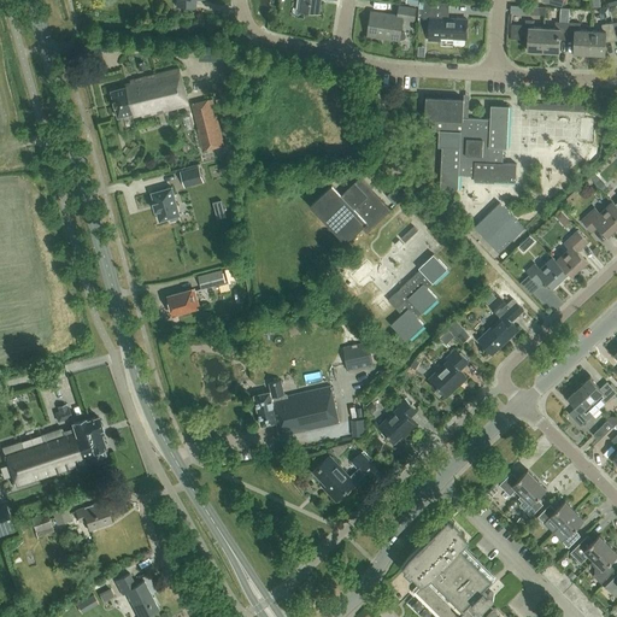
[(300,0),(300,11),(319,13),(321,0),(300,0)]
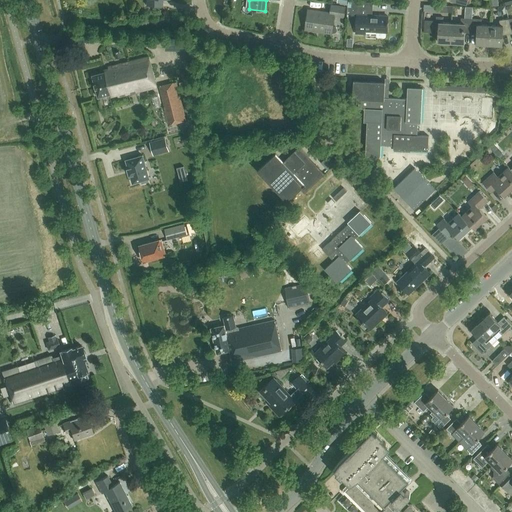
[(351,15),(355,15),(354,33),(369,34),(370,31),(377,32),(376,36),(378,37),(384,38),(385,37),(386,32),(388,32),(388,22),(387,22),(387,17),(371,16),(372,2),(352,1),(351,15)]
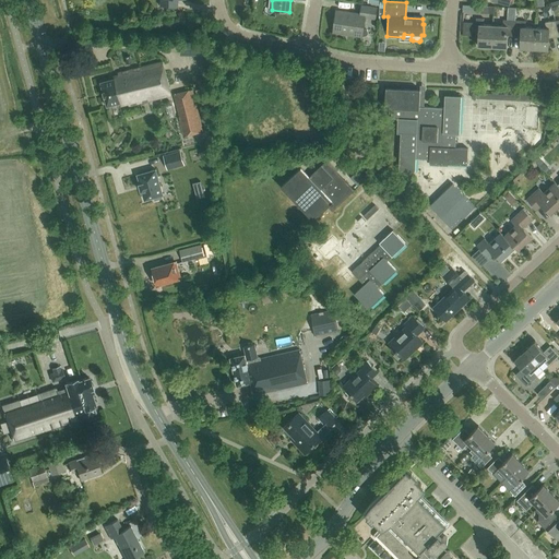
[(375,19),(376,7),(361,4),(360,13),(336,10),(333,32),(347,34),(361,36),(361,35),(364,36),(366,35),(367,34),(367,32),(366,31),(365,30),(363,28),(364,16),(375,19)]
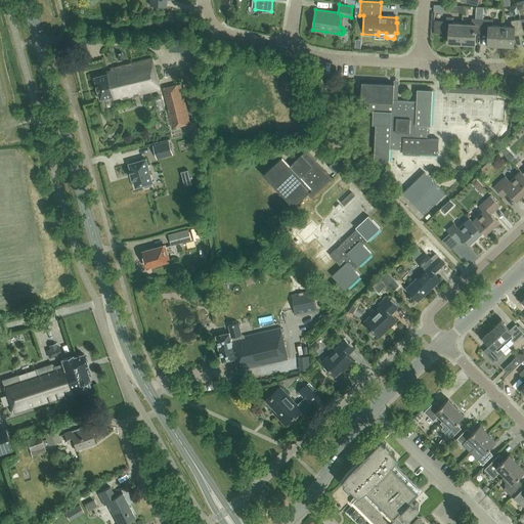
[(462,44),(463,24),(453,24),(453,17),(446,17),(446,23),(449,24),(448,43),(462,44)]
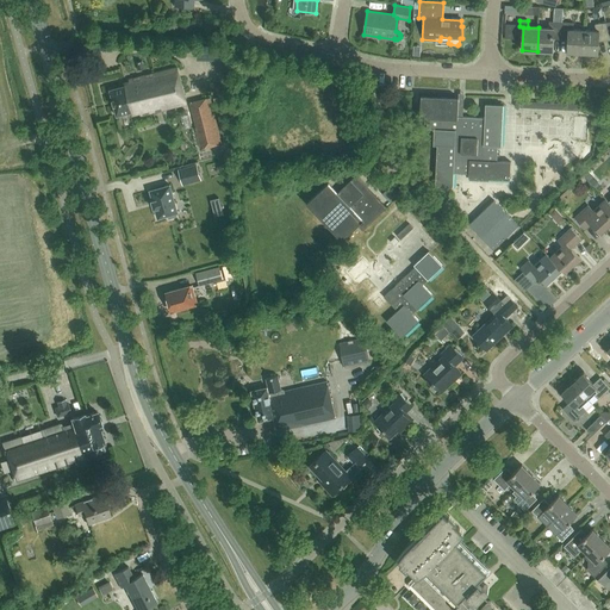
[(561,37),(561,23),(548,22),(548,29),(539,27),(537,51),(552,51),(553,37),(561,37)]
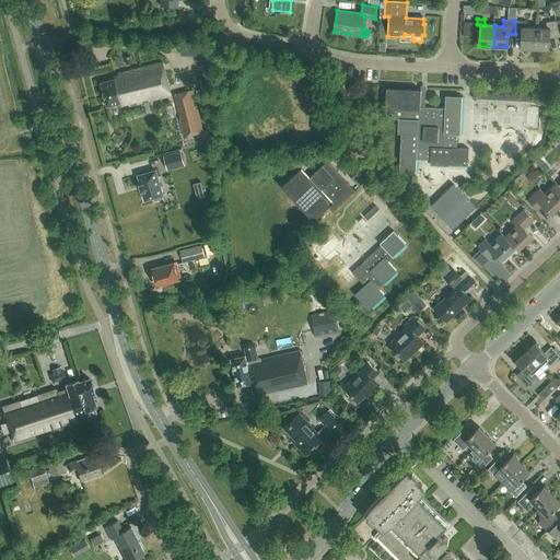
[(464,34),(474,34),(474,21),(464,21),(464,34)]
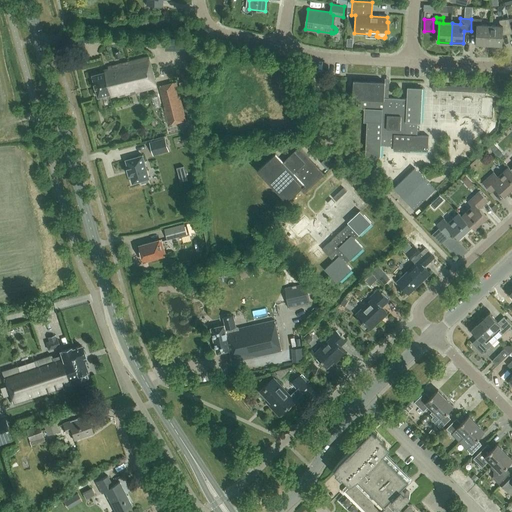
[(481,25),(482,19),(471,19),(471,31),(477,32),(476,44),(489,45),(490,25),(481,25)]
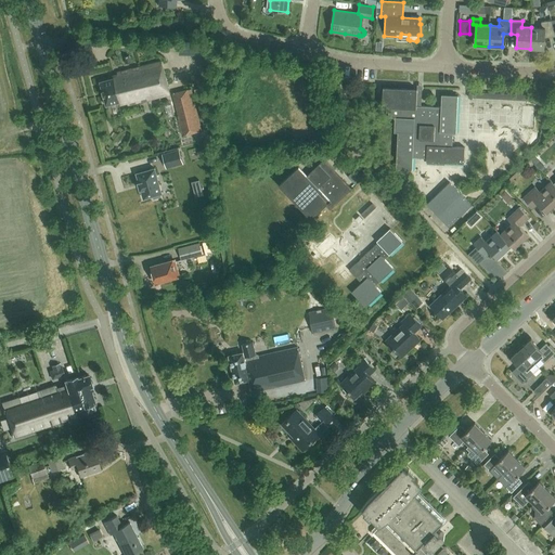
[(545,36),(554,35),(551,21),(541,22),(541,28),(531,27),(530,49),(544,49),(545,36)]
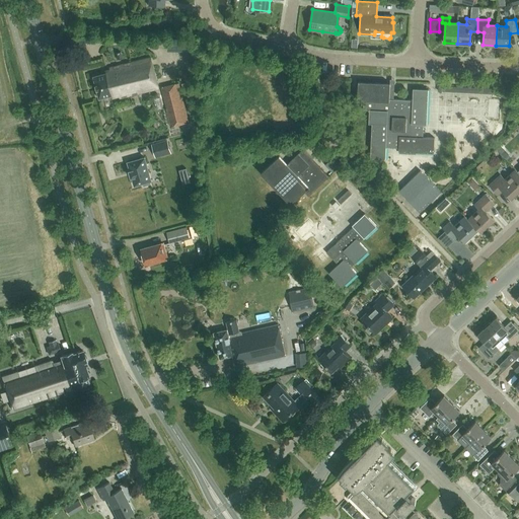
[(120,99),(159,89),(151,58),(109,68),(110,70),(106,71),(106,74),(93,77),(99,99),(113,95),(113,98),(119,96),(120,99)]
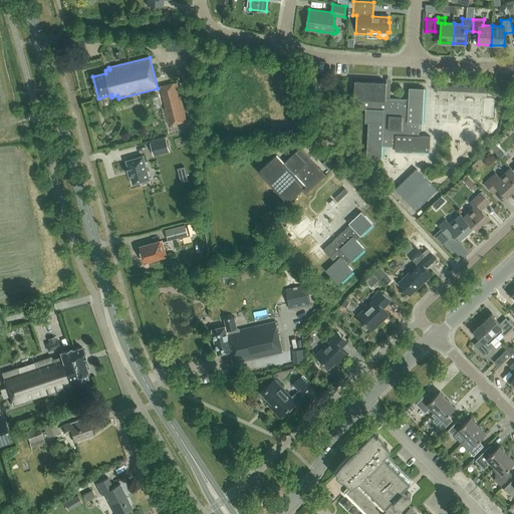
[(187,120),(177,81),(159,86),(169,125),(187,120)]
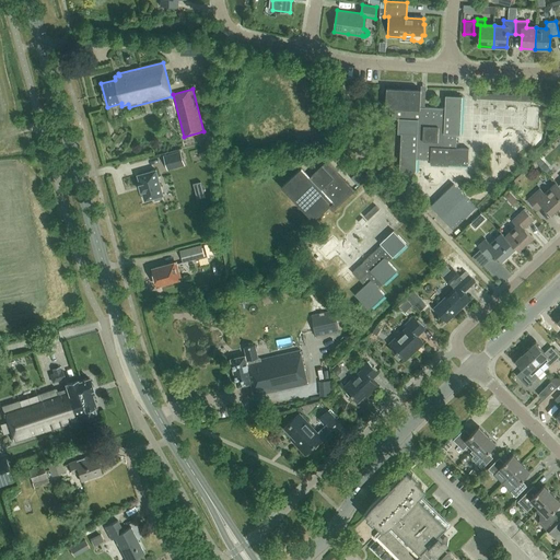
[(446,96),(445,108),(419,107),(420,90),(386,89),(385,108),(393,108),(392,118),(398,119),(398,133),(401,133),(399,171),(416,172),(417,160),(430,161),(430,163),(468,165),(468,149),(456,149),(457,135),(461,135),(463,97),(446,96)]
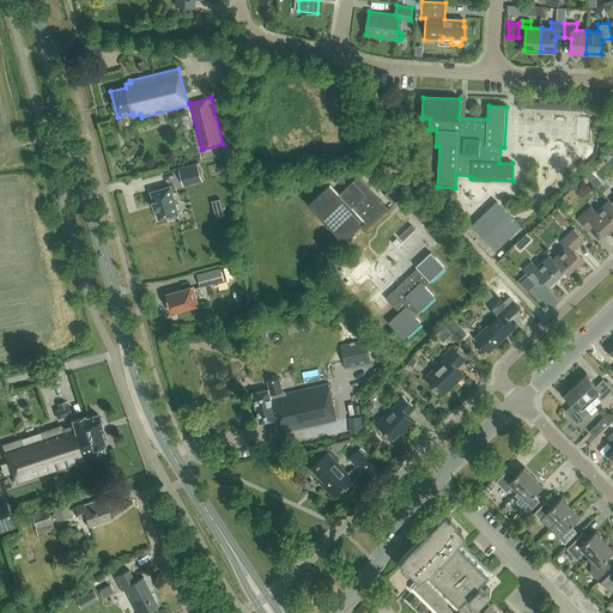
[(581,104),(517,101),(517,108),(581,111),(581,104)]
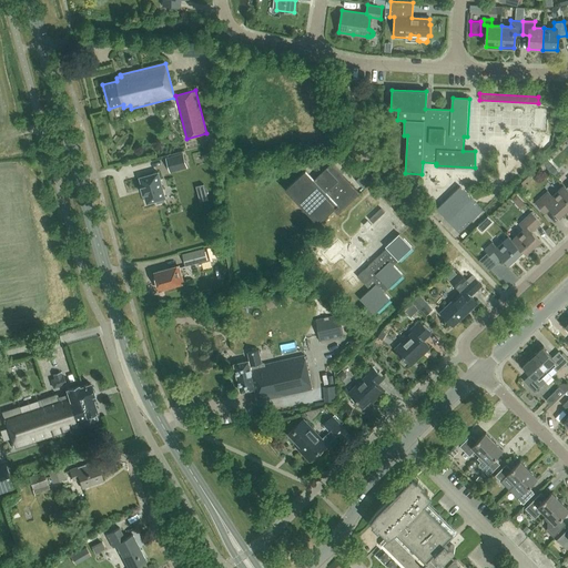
[(183,153),(165,158),(170,173),(188,168),(183,153)]
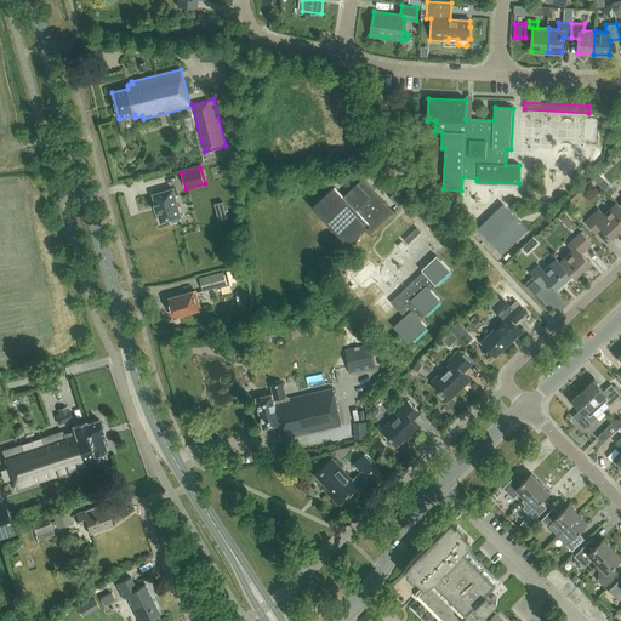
[(334,187),(312,208),(347,245),(348,246),(364,231),(369,235),(391,214),(385,206),(372,193),(374,192),(362,180),(343,198),(340,194),(337,192),(334,187)]
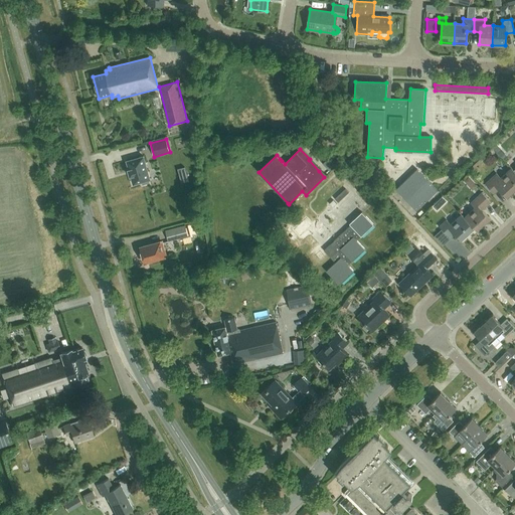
[(133,184),(142,181),(142,183),(149,181),(148,179),(150,179),(143,156),(126,161),(129,171),(133,184)]
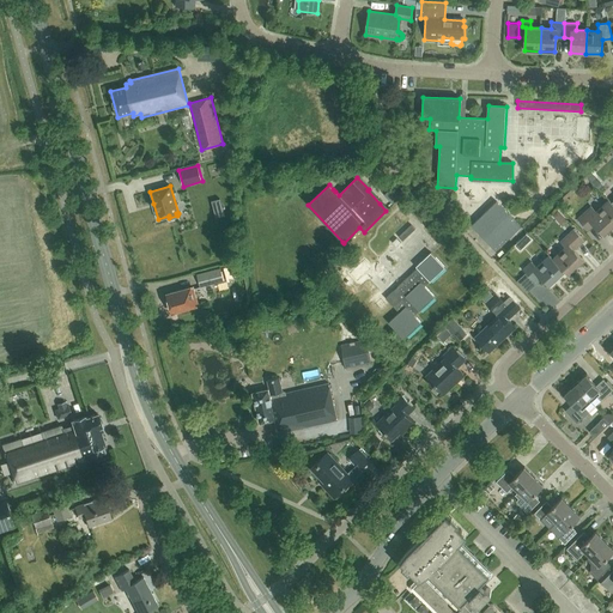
[(612,228),(612,204),(612,205),(610,200),(596,212),(592,207),(577,219),(589,231),(594,226),(604,237),(608,232),(612,228)]
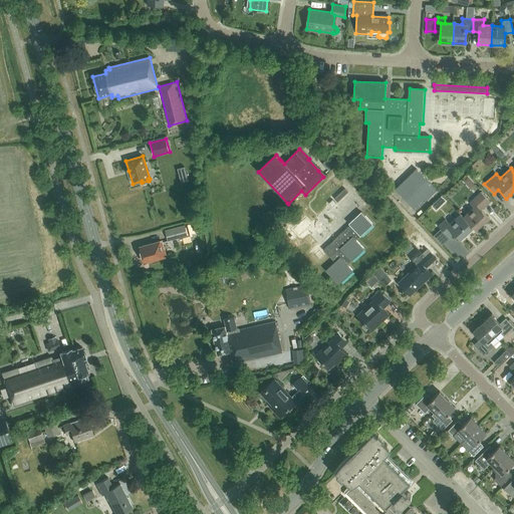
[(416,211),(437,191),(417,170),(396,190),(416,211)]
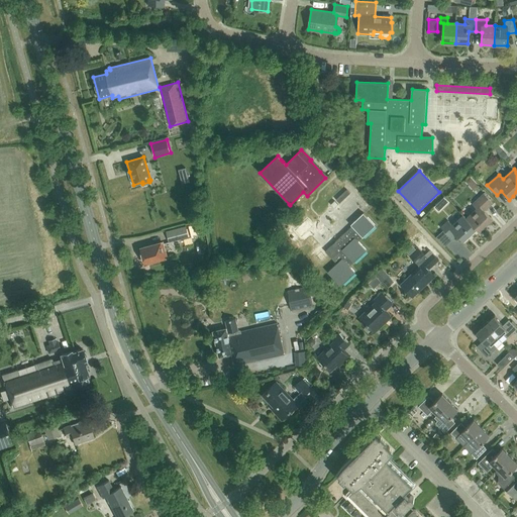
[(467,218),(477,229),(480,232),(493,220),(485,211),(493,203),(484,193),(472,204),(477,208),(467,218)]
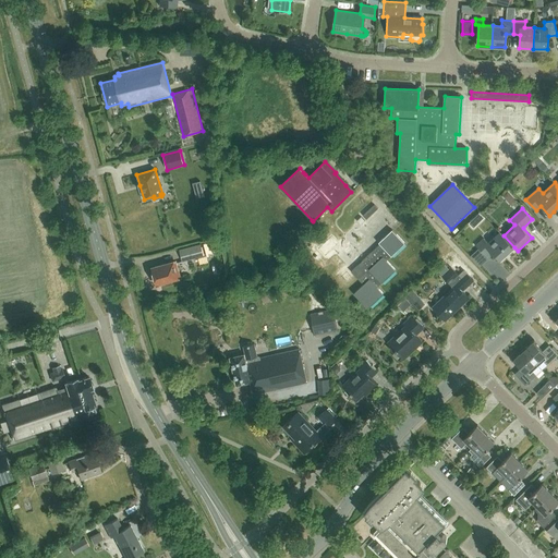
[(473,223),(483,215),(480,211),(471,220),(473,223)]
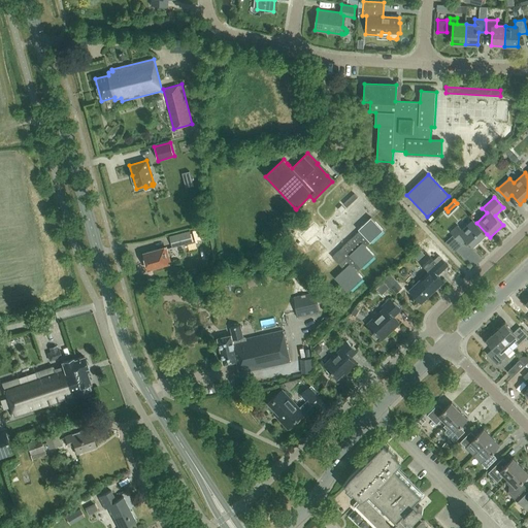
[(365,246),(383,230),(371,218),(358,230),(359,231),(332,257),(343,269),(334,278),(348,292),(362,278),(357,272),(373,256),(365,246)]
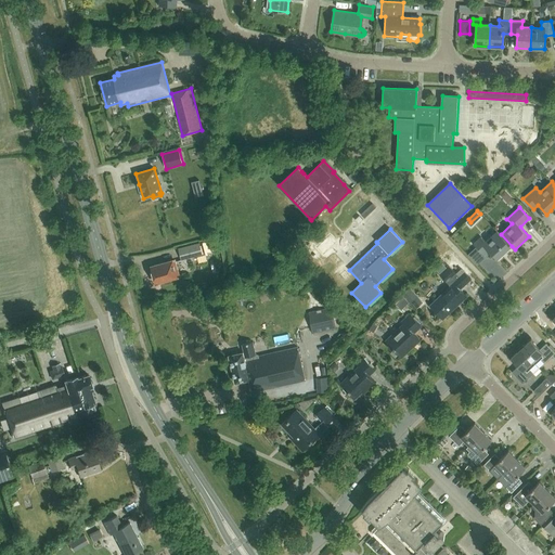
[(512,246),(501,234),(498,231),(486,242),(480,236),(473,243),(483,255),(488,250),(497,260),(512,246)]
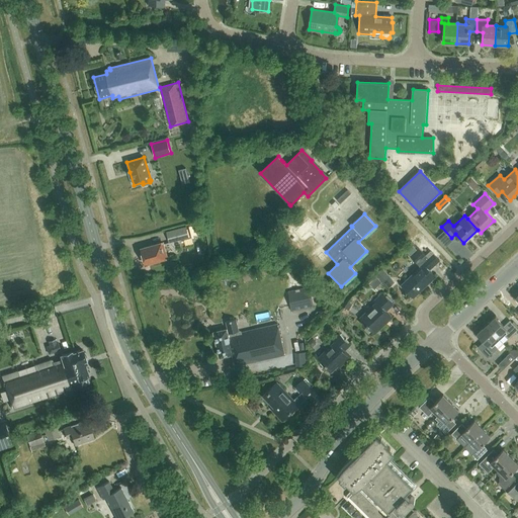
[(169,243),(189,237),(186,227),(166,232),(169,243)]
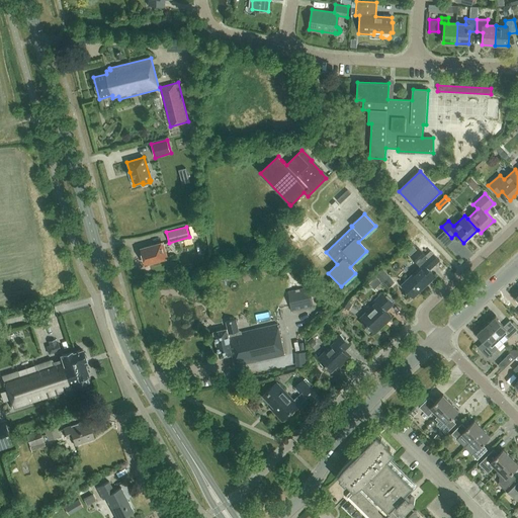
[(160,261),(166,259),(162,243),(141,248),(142,250),(140,251),(141,254),(143,254),(146,264),(154,262),(156,263),(159,263),(160,261)]
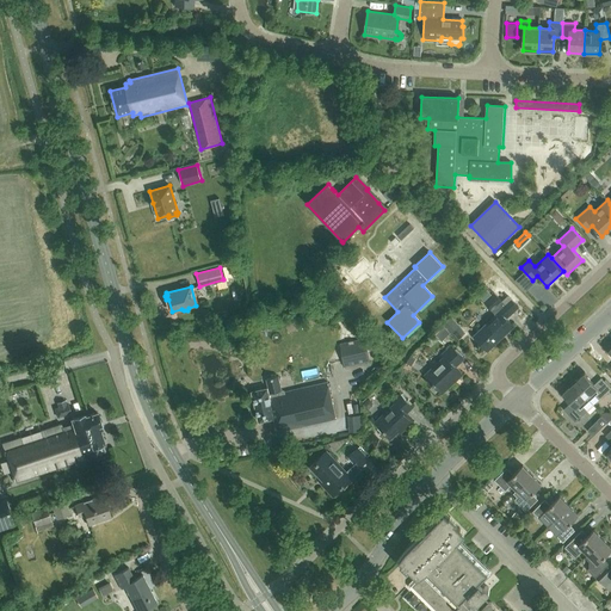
[(485,302),(497,315),(474,337),(487,351),(513,326),(506,319),(518,307),(507,296),(501,302),(494,294),(485,302)]
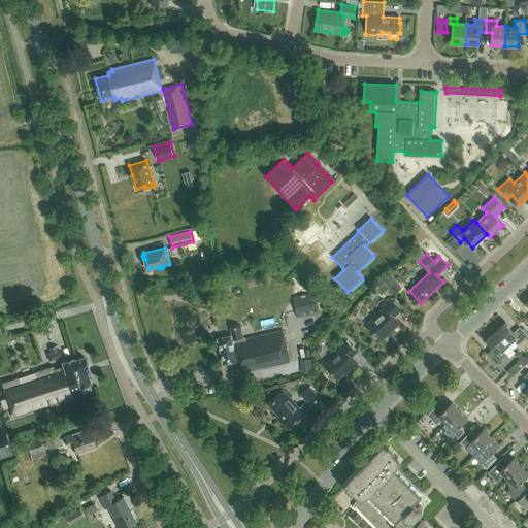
[(293,296),(297,318),(319,312),(316,292),(293,296)]
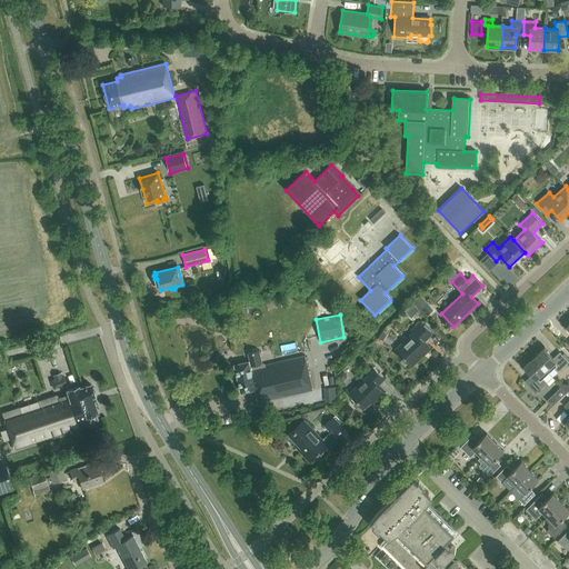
[(403,357),(405,358),(400,362),(405,367),(409,362),(411,366),(431,348),(422,339),(430,332),(420,322),(412,330),(415,331),(396,349),(398,351),(396,356),(401,359),(403,357)]
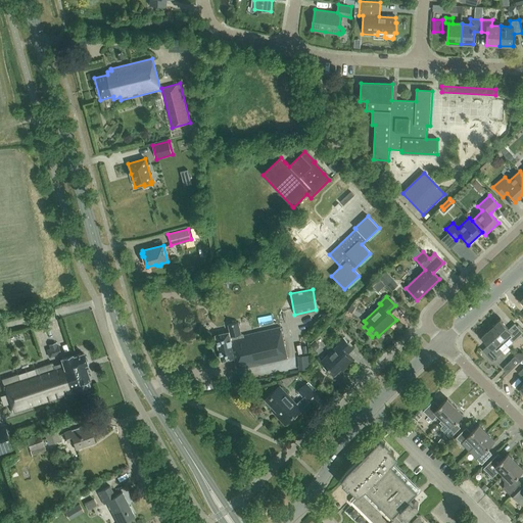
[(500,319),(490,328),(505,342),(509,338),(512,342),(522,332),(515,324),(509,329),(500,319)]
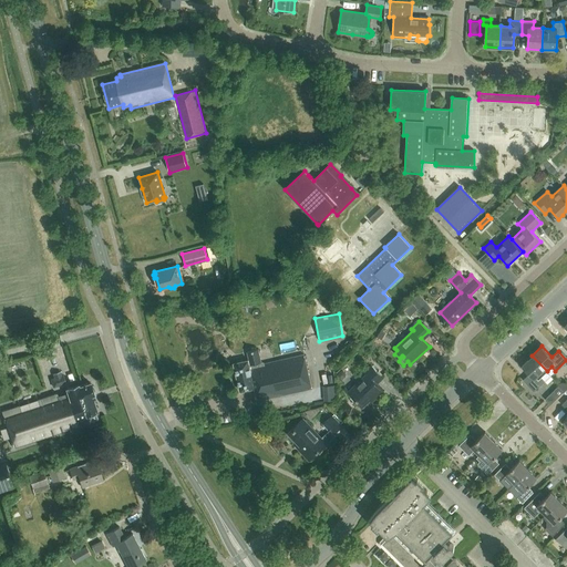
[(247,351),(248,360),(235,363),(240,391),(255,388),(258,401),(312,389),(305,356),(264,364),(264,361),(260,362),(258,349),(247,351)]
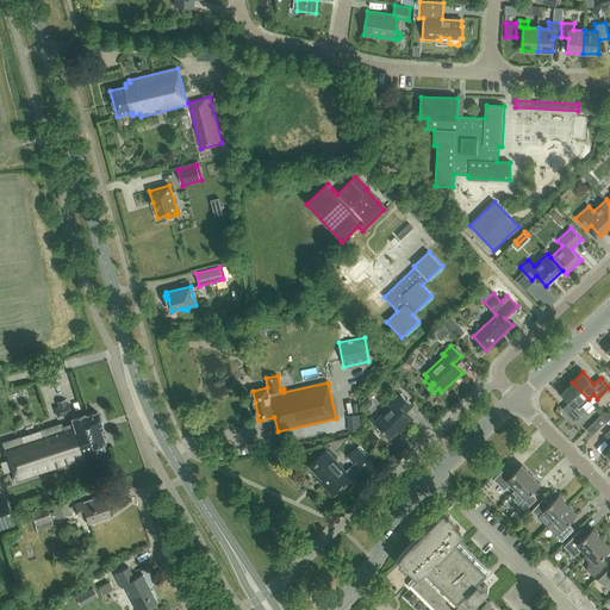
[(583,405),(589,399),(572,383),(561,393),(572,404),(565,411),(574,421),(586,410),(583,405)]
